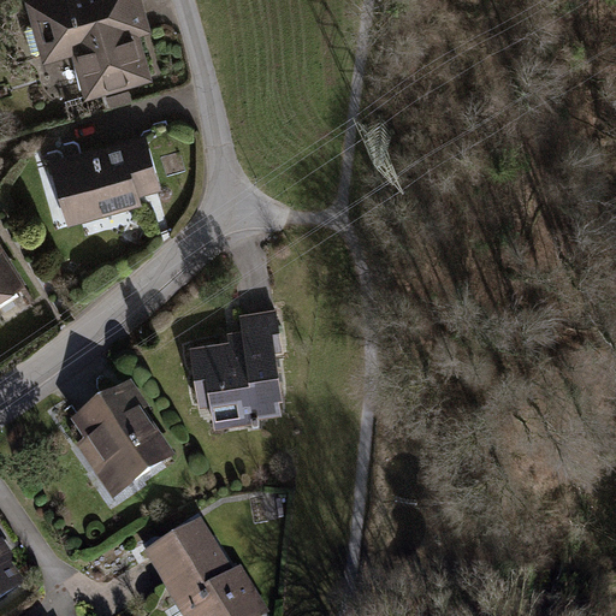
[(143,0),(29,0),(23,1),(42,66),(72,58),(84,101),(153,82),(140,37),(153,33),(143,0)]
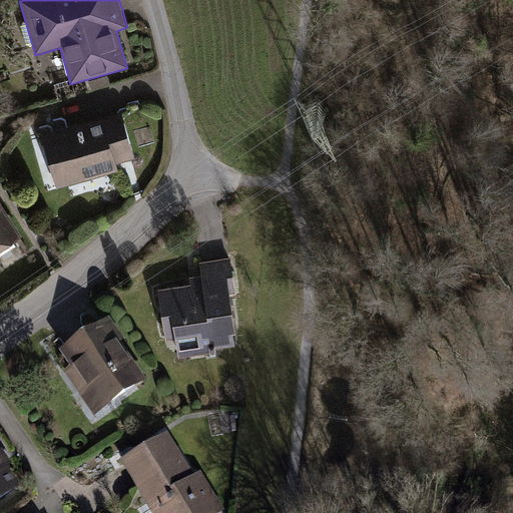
[(121,112),(42,134),(57,188),(119,171),(117,164),(135,159),(121,112)]
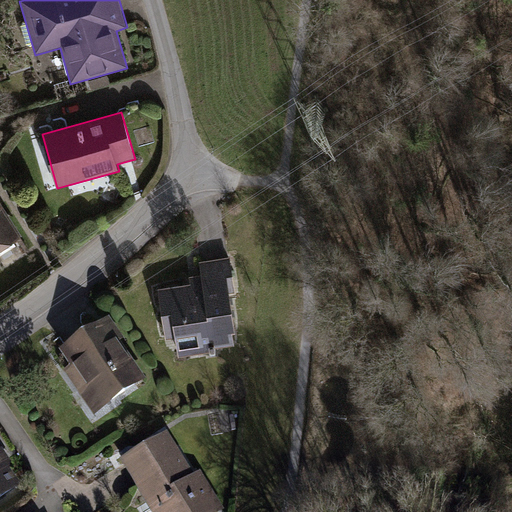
[(0,202),(0,251),(22,237),(0,202)]
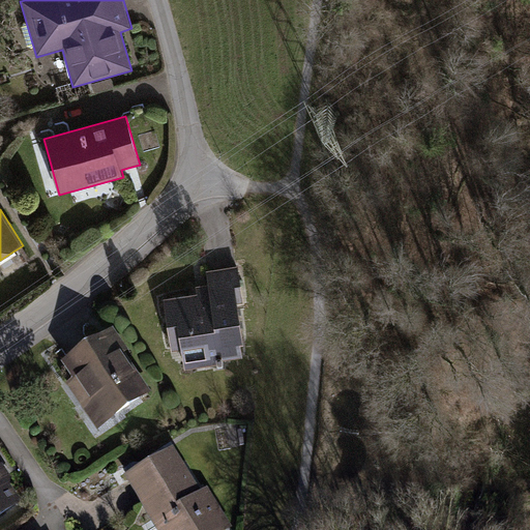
[(197,295),(165,299),(173,360),(183,358),(185,370),(217,365),(217,360),(245,356),(238,308),(245,307),(239,267),(207,271),(209,286),(196,288),(197,295)]
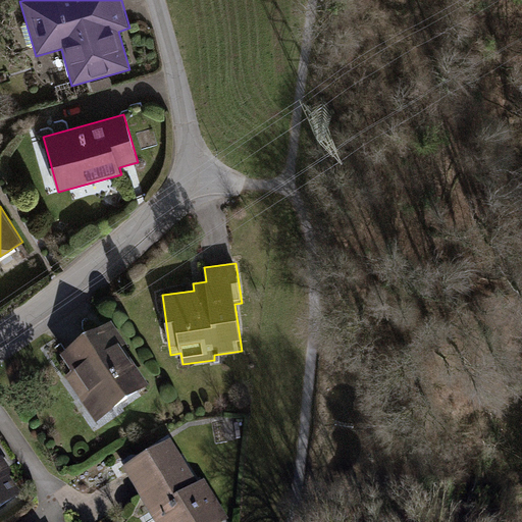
[(112,322),(62,357),(73,373),(65,378),(98,424),(151,386),(122,347),(127,343),(112,322)]
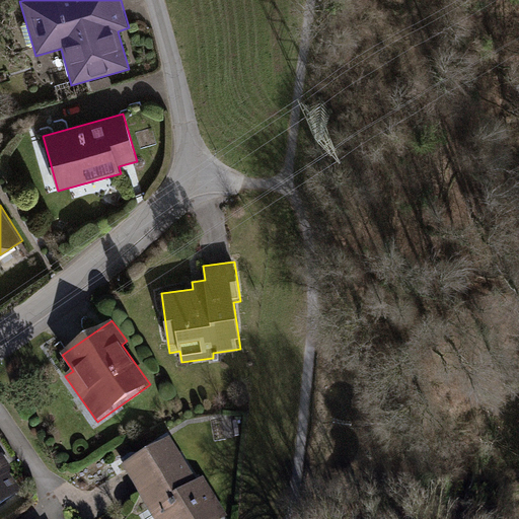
[(170,436),(123,466),(155,518),(221,518),(227,516),(204,478),(199,480),(170,436)]
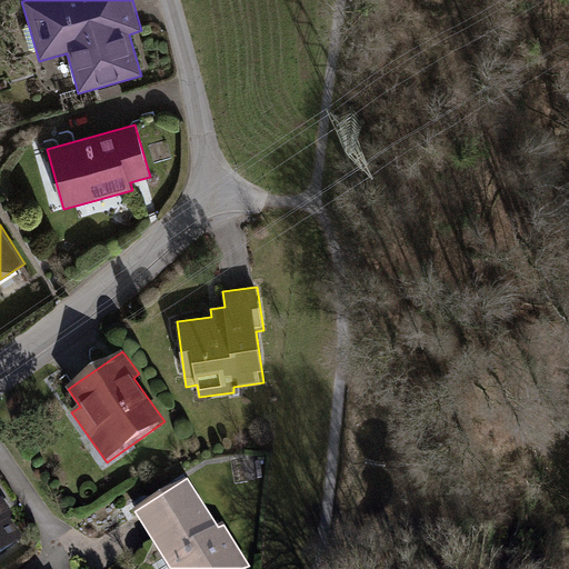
[(0,555),(25,538),(12,520),(13,511),(3,498),(0,498),(0,555)]
